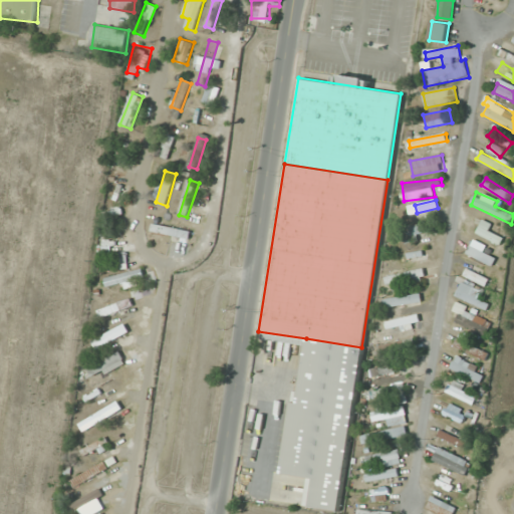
[(492,225),(482,220),(476,233),(500,245),(504,238),(490,231),(492,225)]
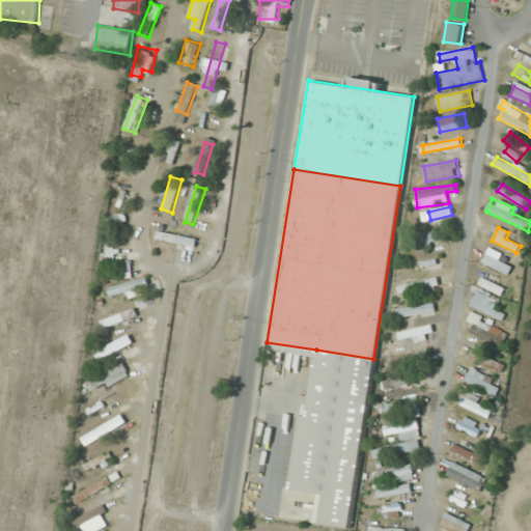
[(198,241),(160,229),(157,238),(196,249),(198,241)]
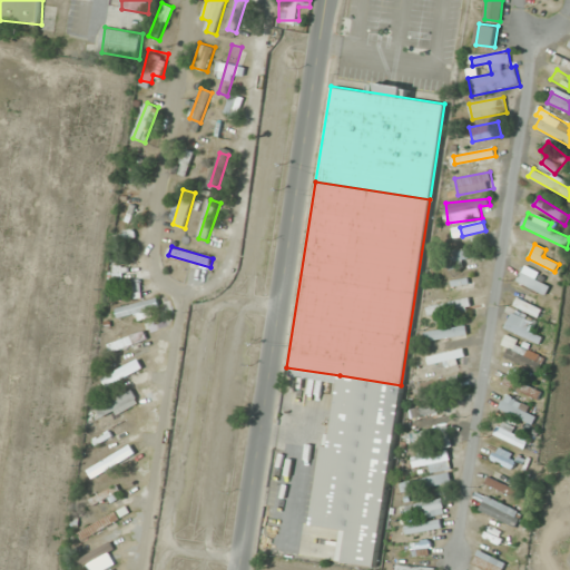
[(444,264),(483,255),(481,246),(442,255),(444,264)]
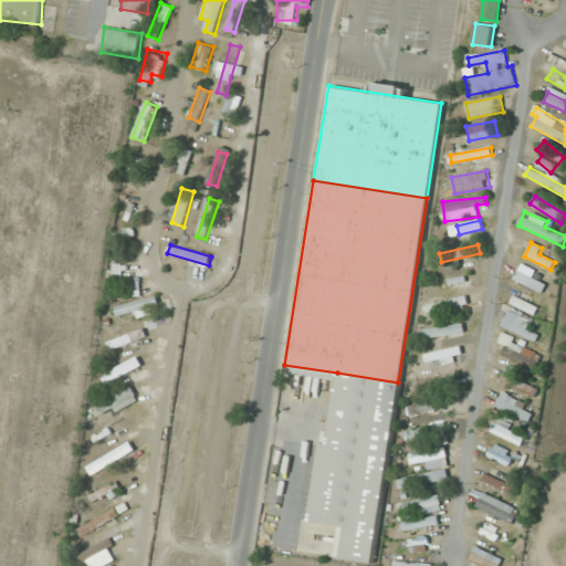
[(547,283),(519,269),(513,279),(542,293),(547,283)]
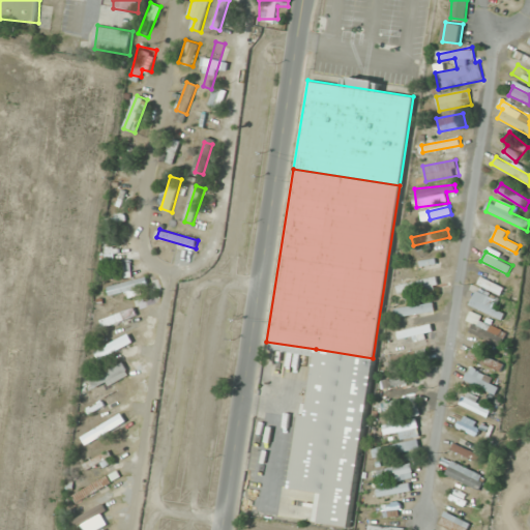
[(441,259),(419,258),(419,269),(441,270),(441,259)]
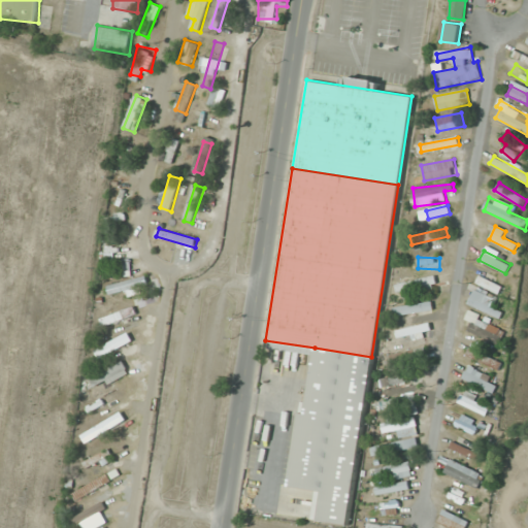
[(499,295),(503,286),(480,275),(475,284),(499,295)]
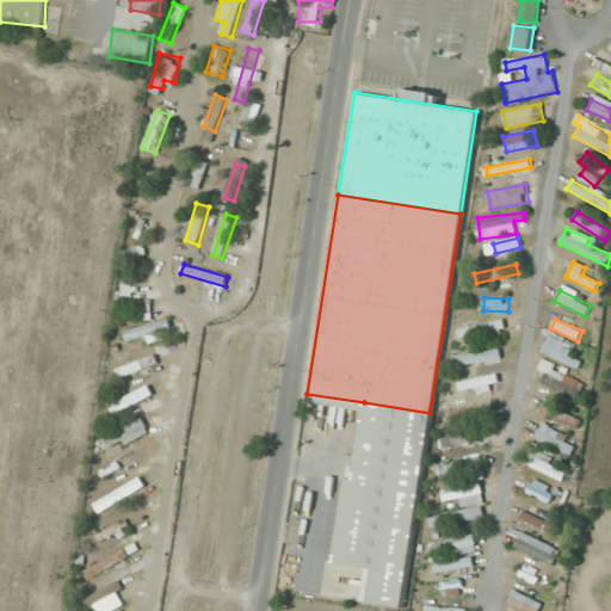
[(173,329),(170,320),(125,331),(129,341),(149,335),(152,343),(164,339),(162,332),(173,329)]
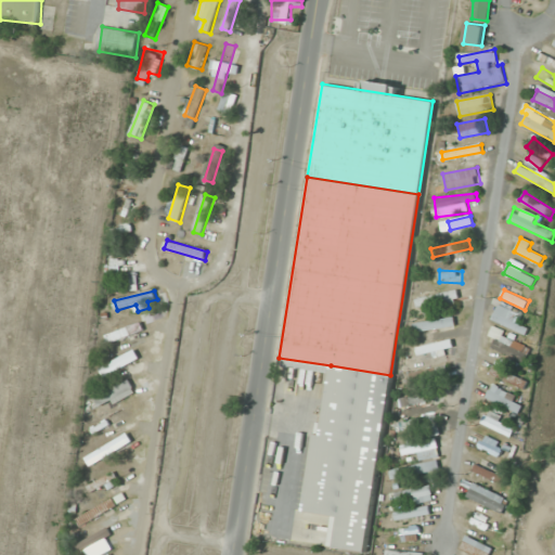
[(417,298),(418,309),(460,301),(459,291),(417,298)]
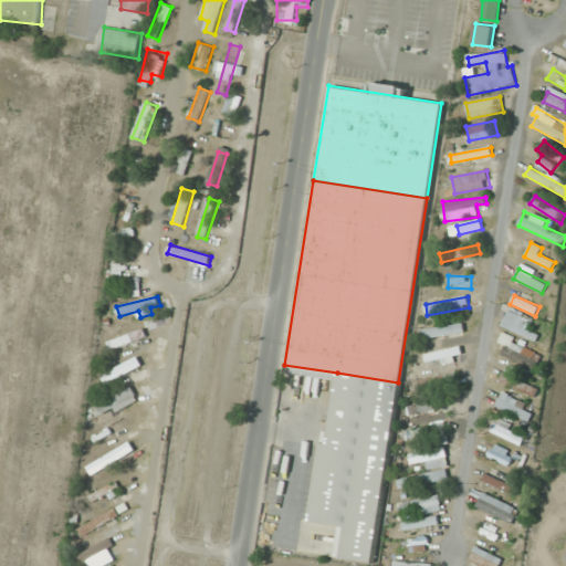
[(502,326),(536,342),(540,334),(505,318),(502,326)]
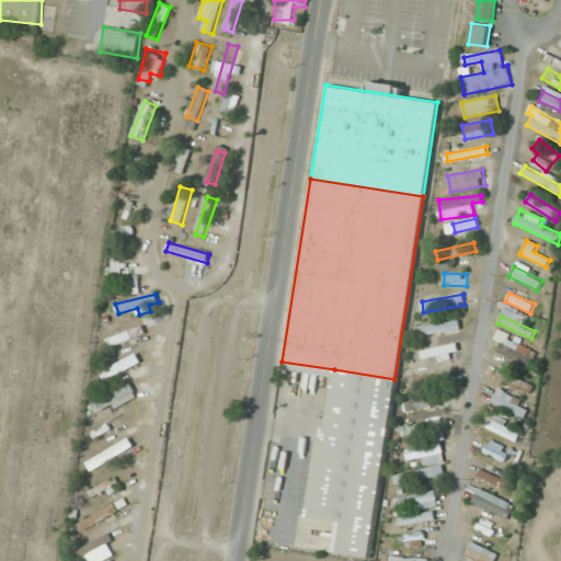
[(107,341),(112,348),(147,333),(142,324),(107,341)]
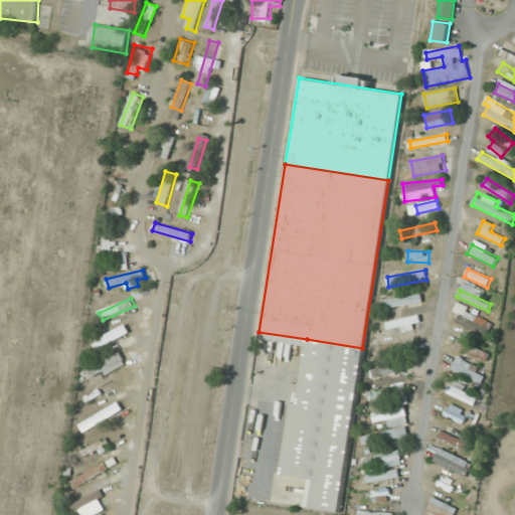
[(362,348),(337,510),(302,505),(307,478),(279,474),(290,404),(297,405),(307,339),(362,348)]
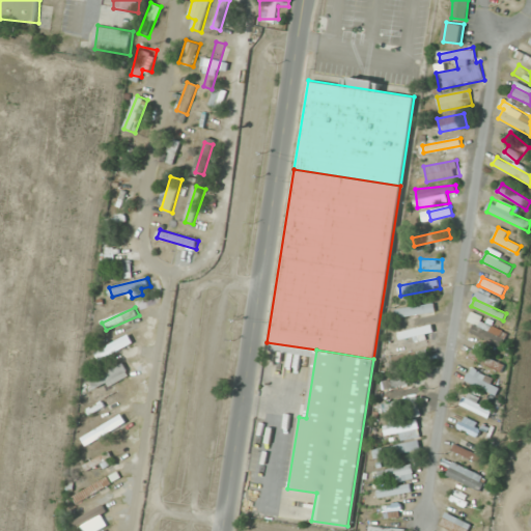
[(428,350),(393,357),(395,365),(430,358),(428,350)]
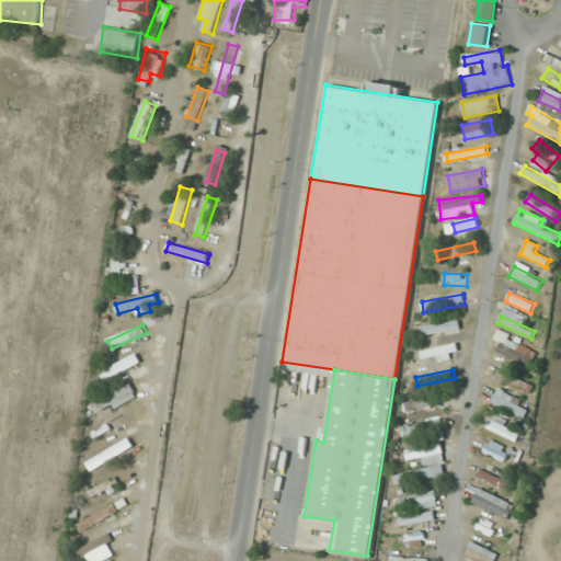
[(494,378),(531,393),(535,385),(497,369),(494,378)]
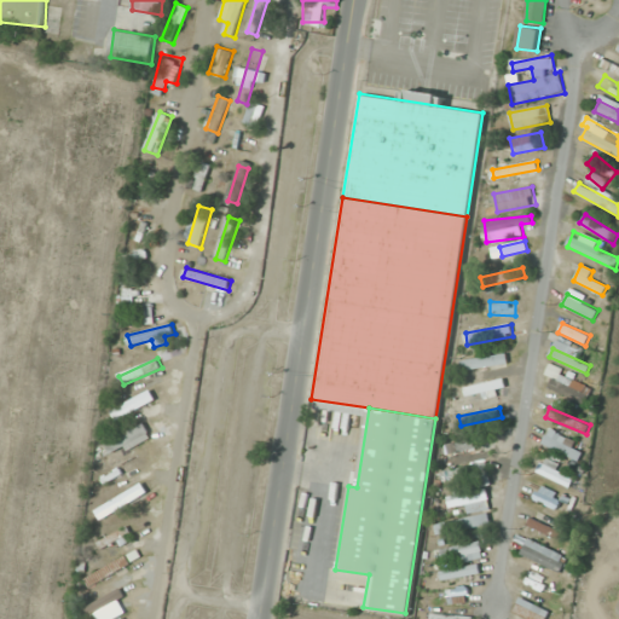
[(138,439),(129,427),(117,437),(127,447),(138,439)]
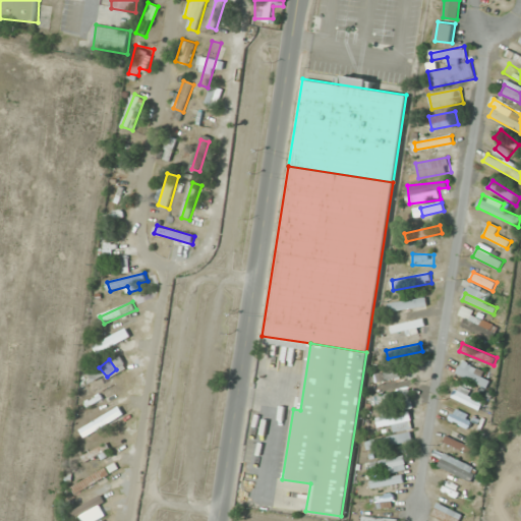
[(392,375),(395,384),(416,378),(413,368),(392,375)]
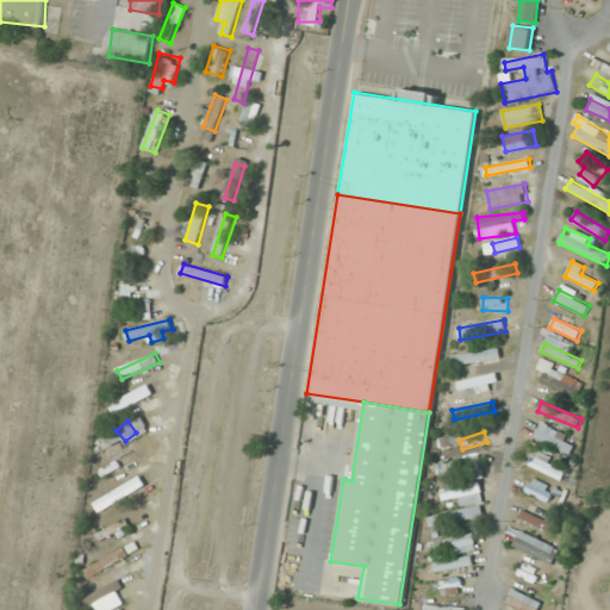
[(561,480),(568,467),(535,452),(529,464),(561,480)]
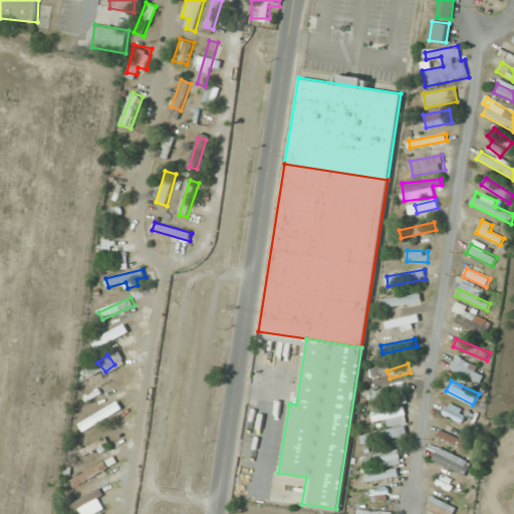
[(388,404),(407,404),(407,384),(388,384),(388,404)]
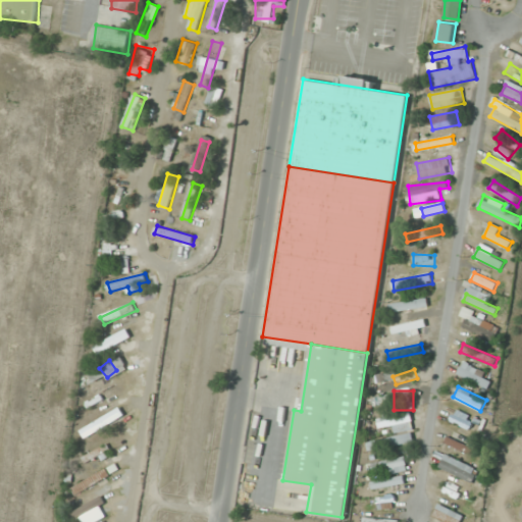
[(124,416),(119,407),(82,429),(87,438),(124,416)]
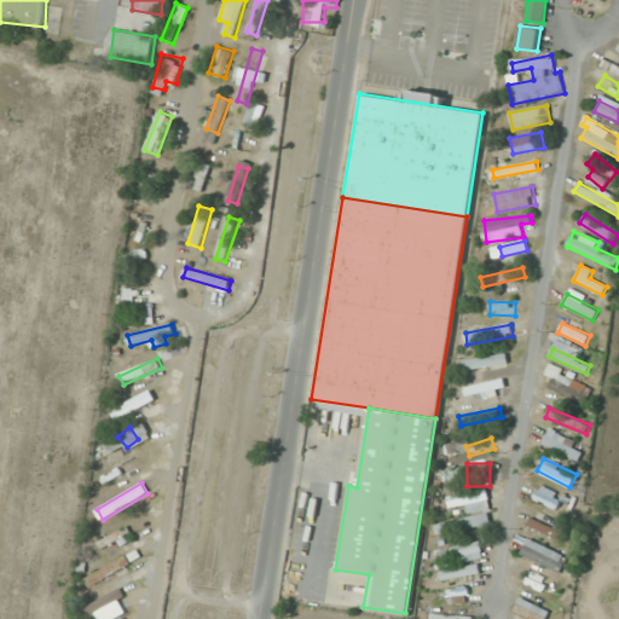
[(467,512),(490,510),(489,493),(450,495),(451,505),(467,504),(467,512)]
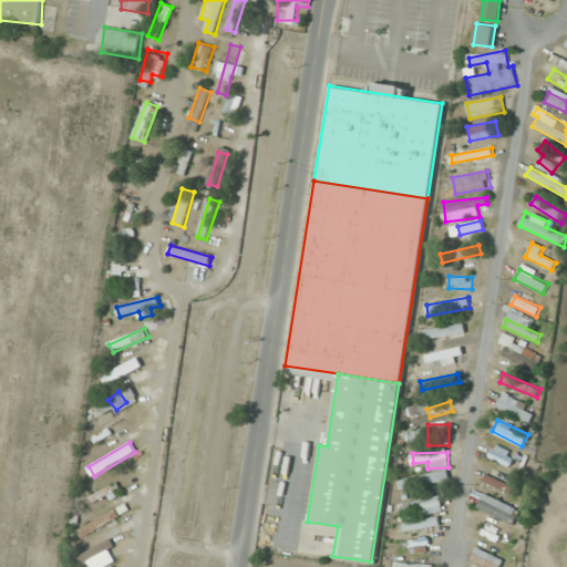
[(401,488),(451,482),(450,471),(399,478),(401,488)]
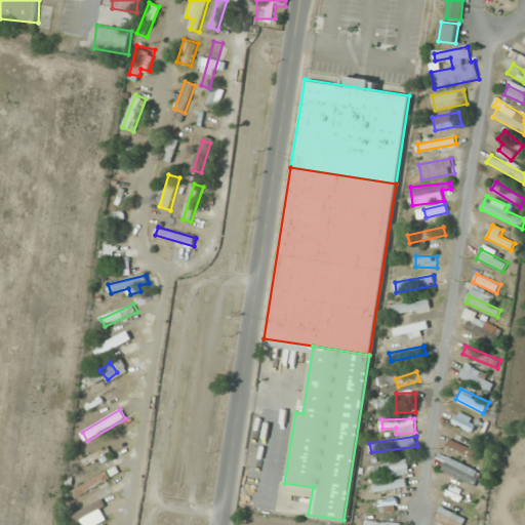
[(448,445),(470,456),(473,450),(451,439),(448,445)]
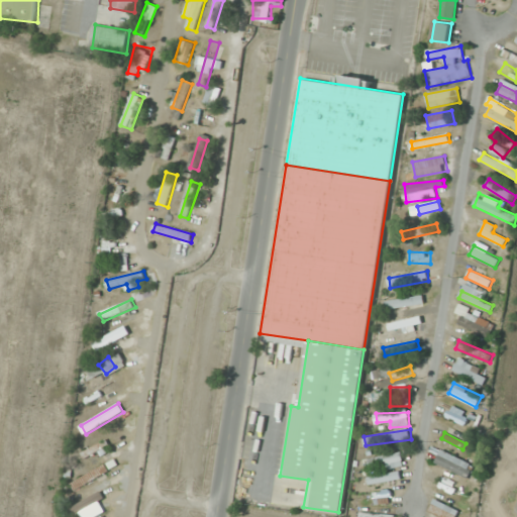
[(111,446),(108,440),(83,451),(86,458),(111,446)]
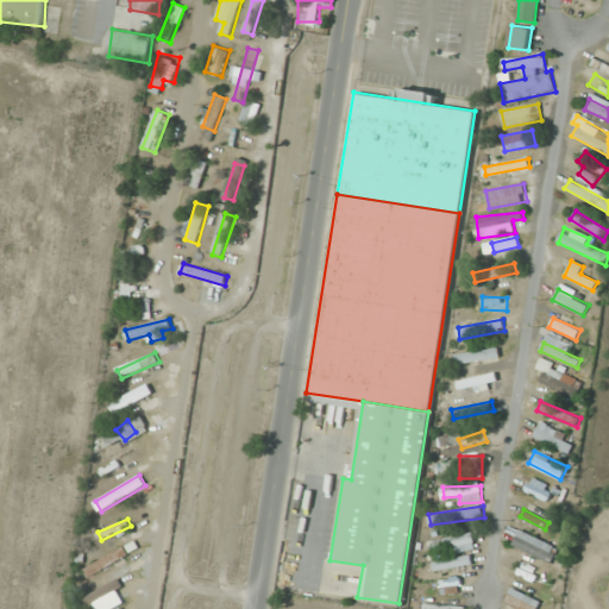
[(558,546),(520,531),(514,546),(552,562),(558,546)]
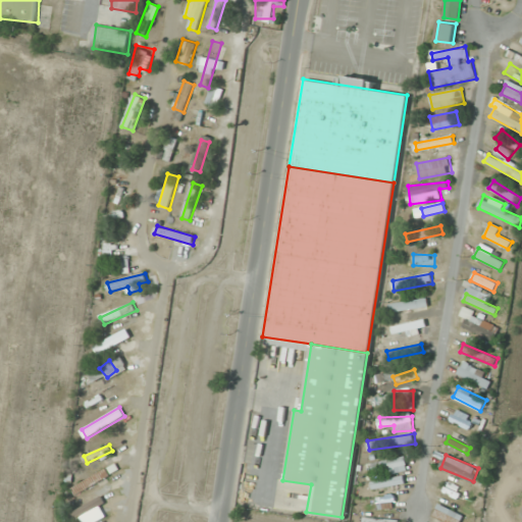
[(371,461),(371,472),(408,471),(407,459),(371,461)]
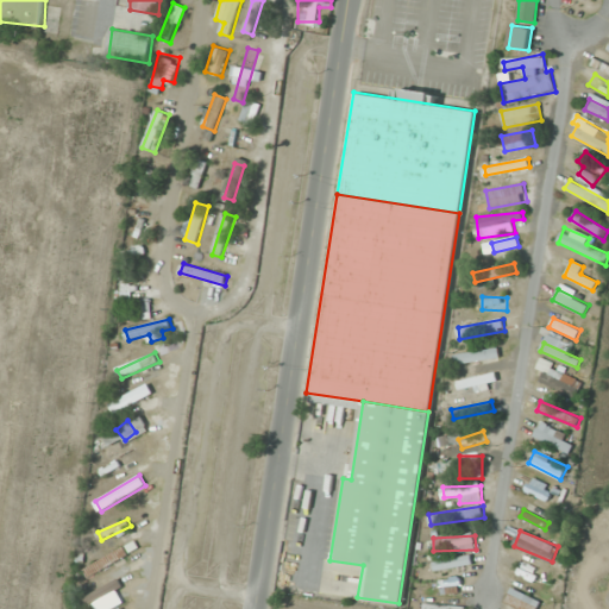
[(85,570),(89,579),(129,556),(124,546),(85,570)]
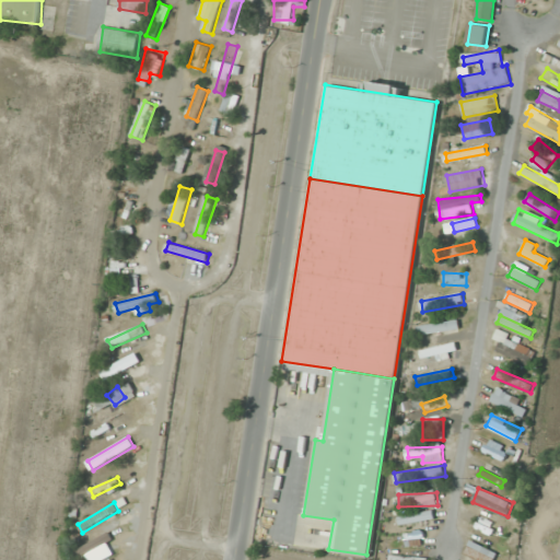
[(399,516),(400,524),(435,520),(434,511),(399,516)]
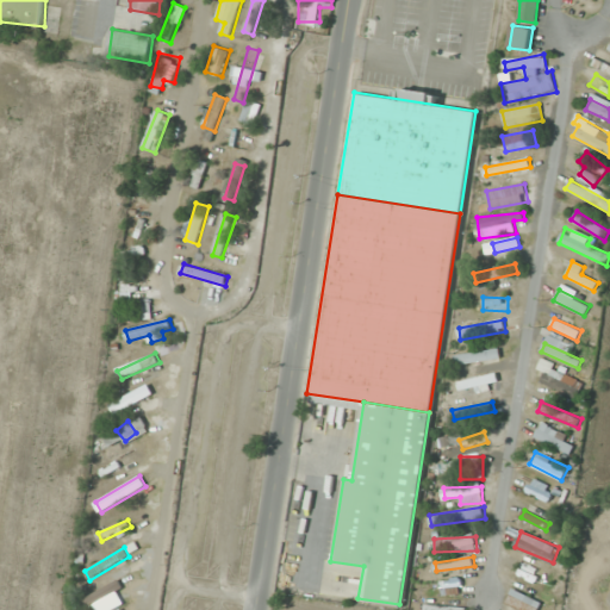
[(549,574),(522,561),(515,576),(542,590),(549,574)]
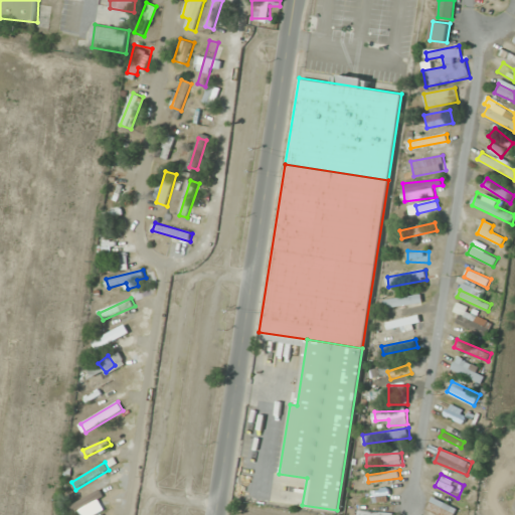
[(104,497),(101,491),(74,504),(78,511),(104,497)]
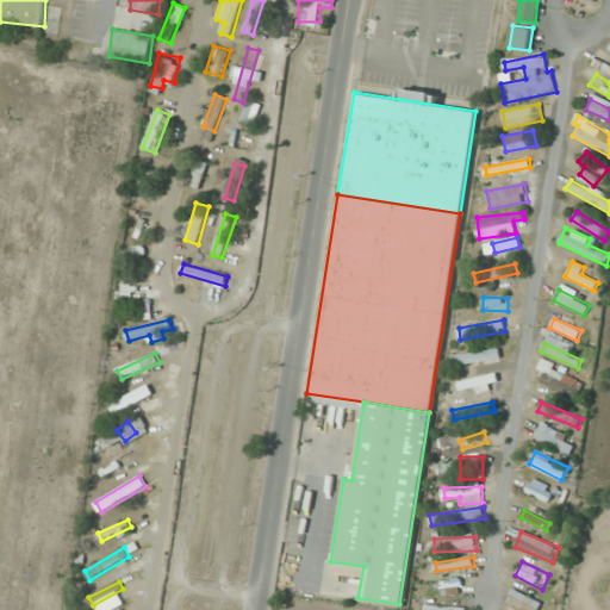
[(506,602),(522,609),(539,609),(542,603),(514,589),(506,602)]
